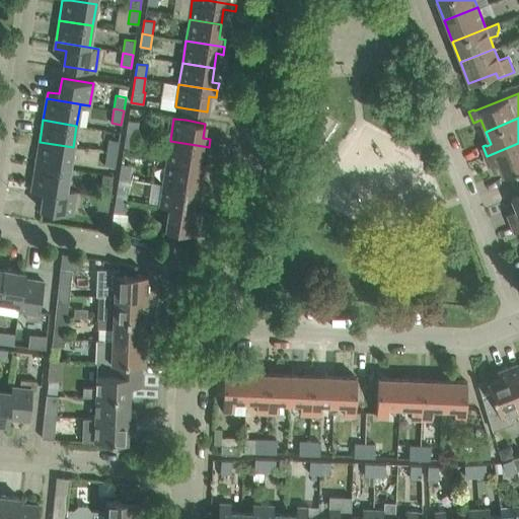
[(126,134),(136,135),(138,122),(128,120),(126,134)]
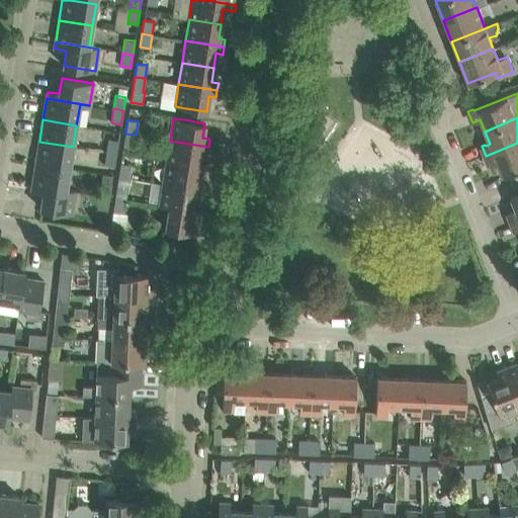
[(134,148),(136,135),(125,134),(123,147),(134,148)]
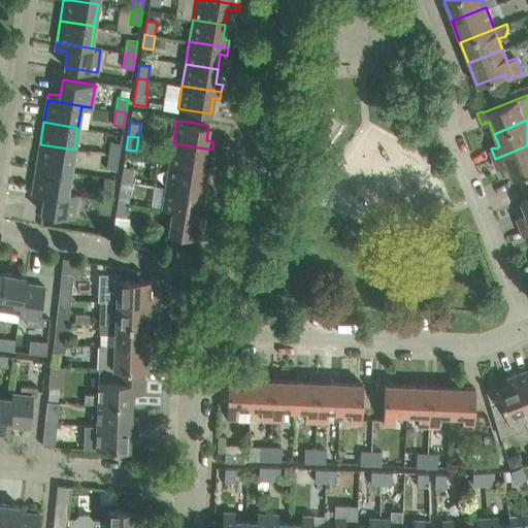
[(110,141),(108,155),(119,157),(121,143),(110,141)]
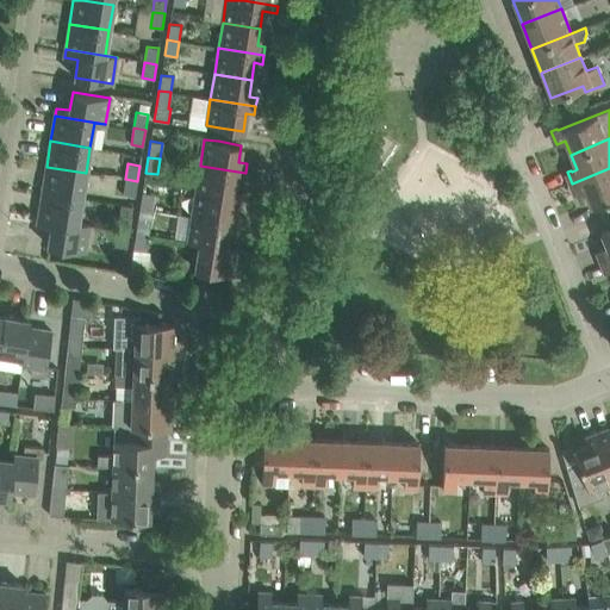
[(195,191),(232,197),(236,180),(243,181),(246,173),(200,166),(195,191)]
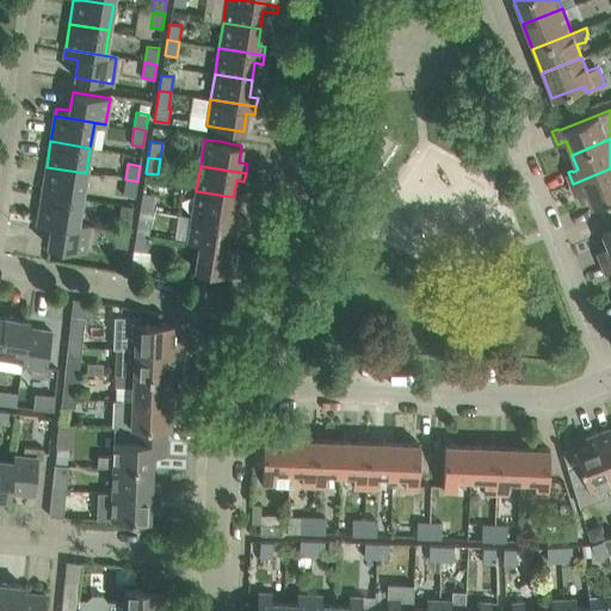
[(86,173),(47,167),(42,192),(81,198),(86,173)]
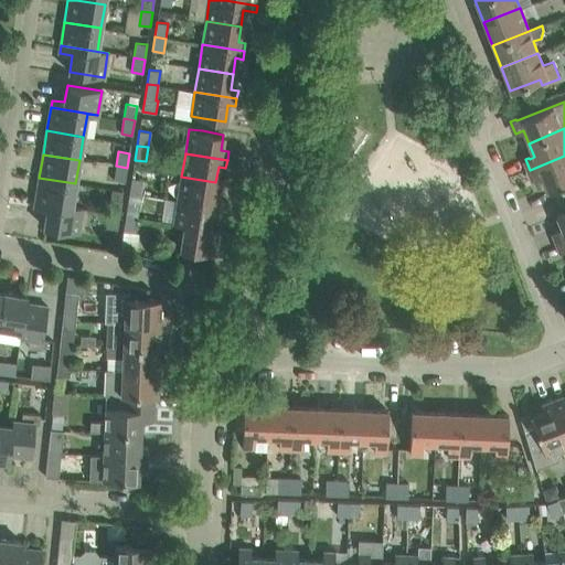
[(564,156),(530,170),(533,180),(537,179),(537,178),(541,177),(547,191),(553,188),(557,200),(564,196),(564,156)]
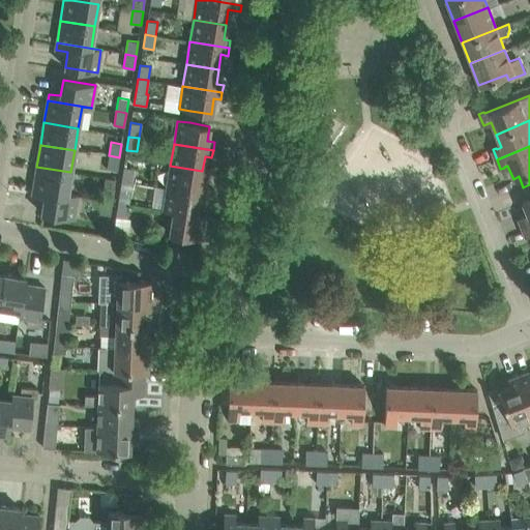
[(107,170),(117,171),(119,157),(109,155),(107,170)]
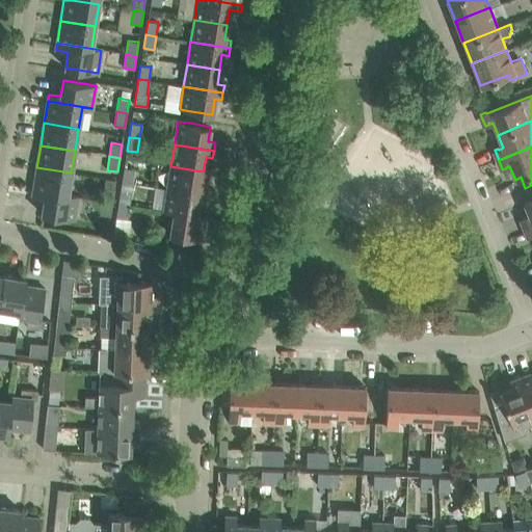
[(167,188),(207,194),(208,187),(201,186),(203,171),(170,166),(167,188)]
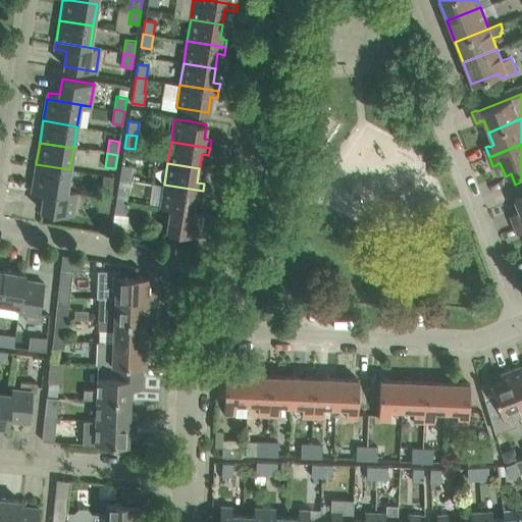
[(36,164),(33,186),(76,193),(76,192),(66,191),(69,169),(36,164)]
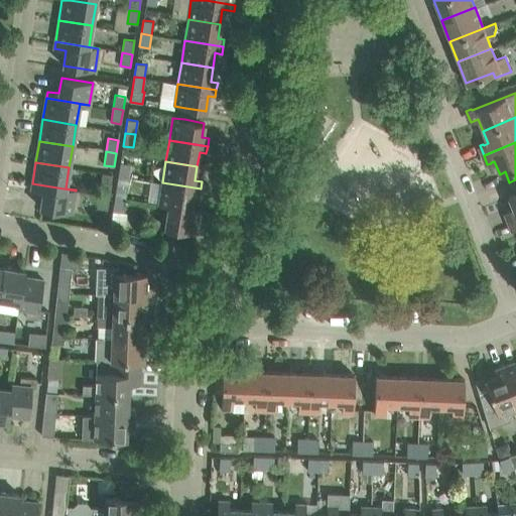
[(118,175),(128,177),(130,164),(120,162),(118,175)]
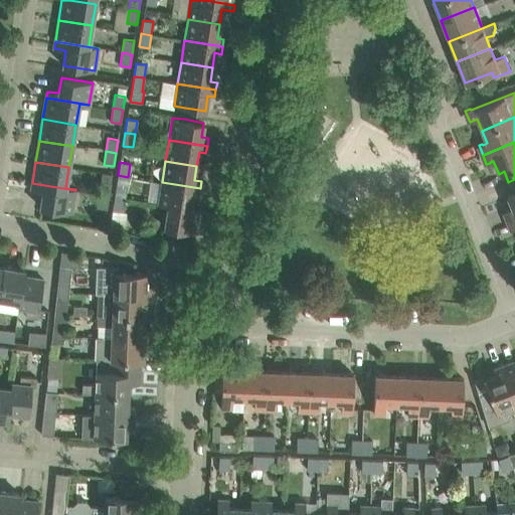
[(126,190),(128,177),(118,175),(116,189),(126,190)]
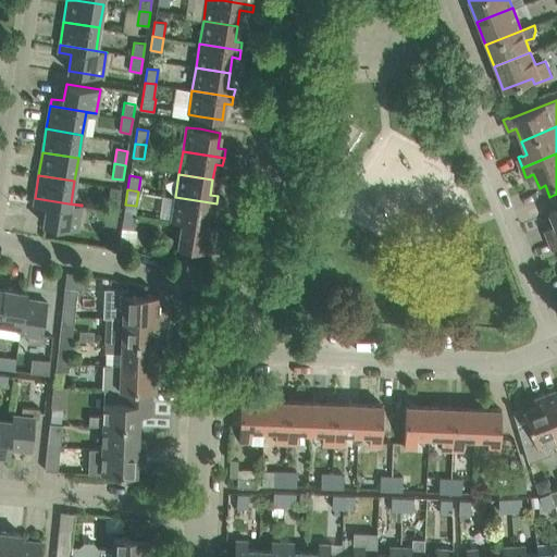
[(549,227),(546,229),(549,239),(556,235),(556,194),(549,197),(555,210),(548,212),(554,226),(551,229),(549,227)]
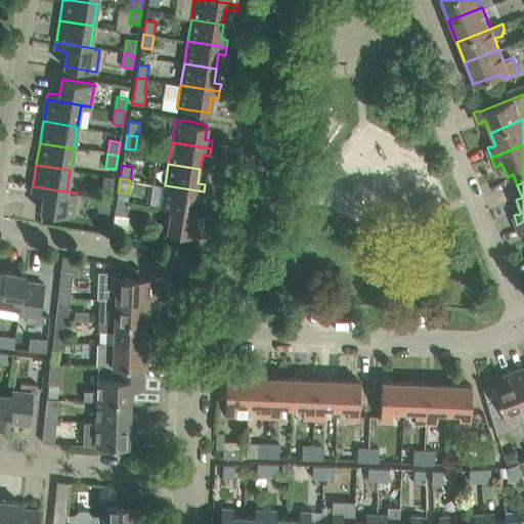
[(100,198),(111,199),(113,185),(102,184),(100,198)]
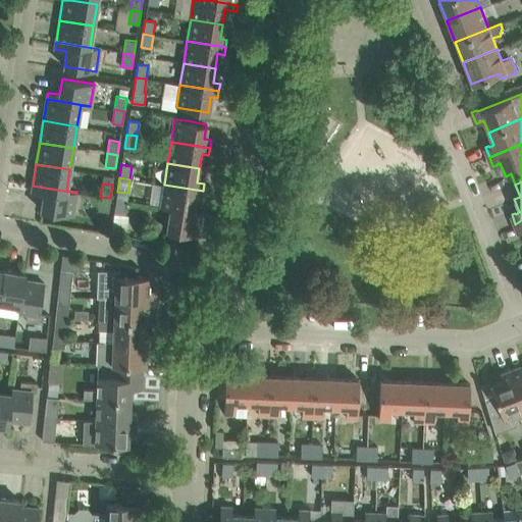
[(164,185),(160,206),(204,213),(193,211),(195,197),(202,199),(203,191),(164,185)]
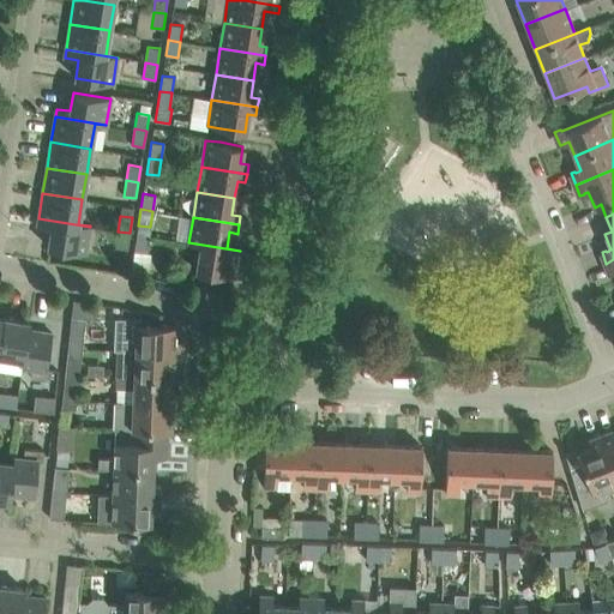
[(85,253),(89,229),(90,227),(38,218),(37,227),(50,229),(48,247),(85,253)]
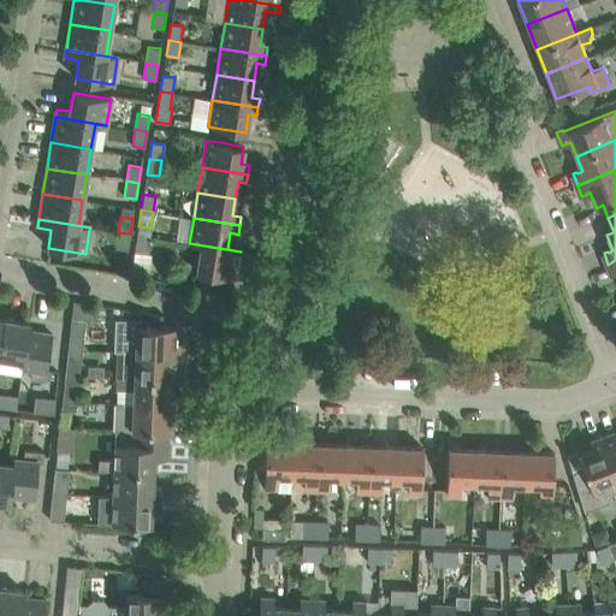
[(116,248),(128,250),(130,234),(118,232),(116,248)]
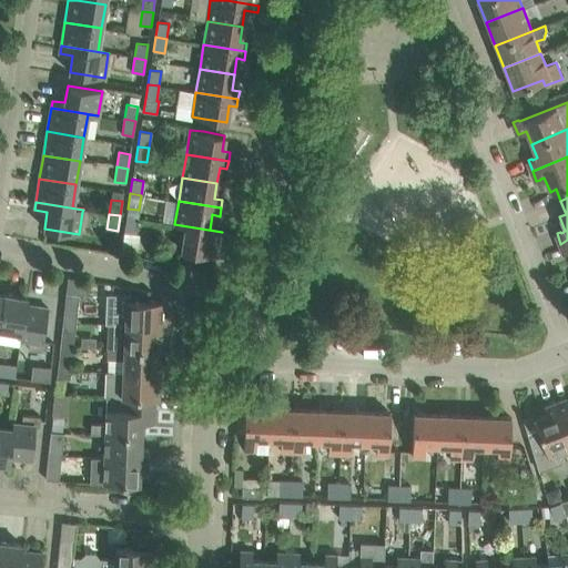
[(127,217),(124,232),(134,233),(137,219),(127,217)]
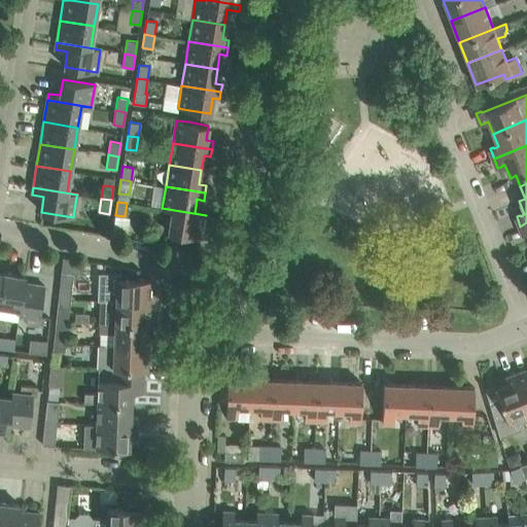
[(162,208),(162,209),(171,210),(167,233),(201,238),(202,227),(204,227),(206,215),(162,208)]
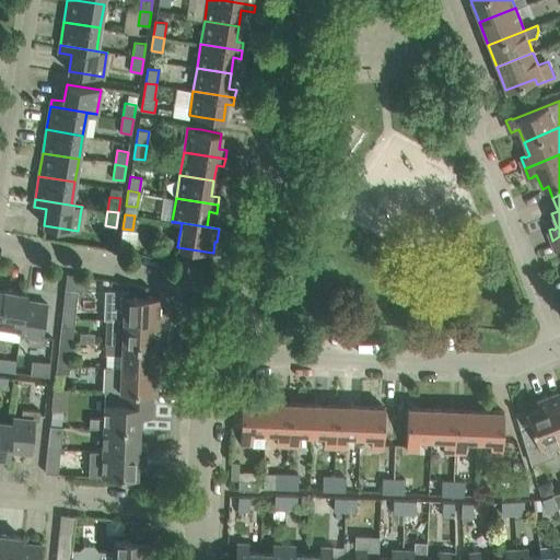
[(65,289),(62,317),(74,318),(76,313),(78,291),(65,289)]
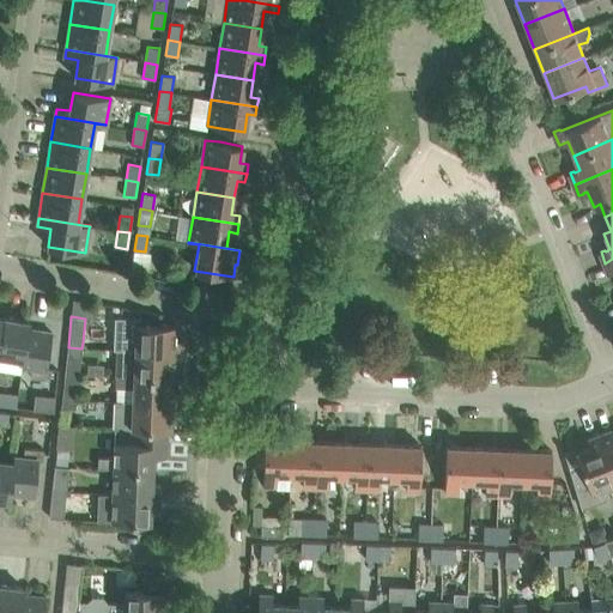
[(4,317),(0,339),(0,354),(22,359),(28,321),(4,317)]
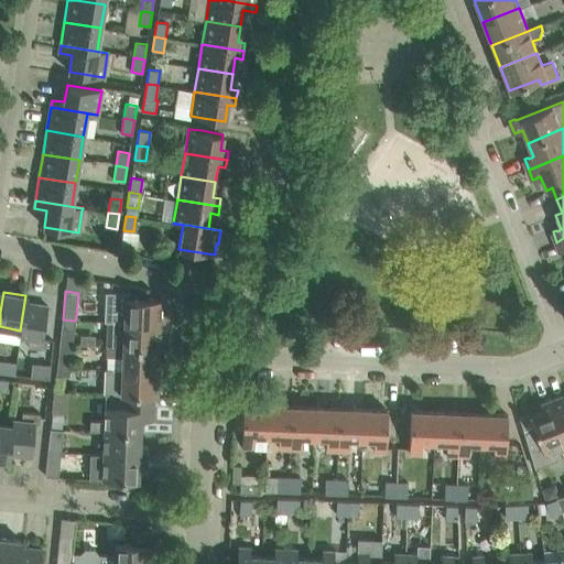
[(108,322),(167,324),(169,313),(167,313),(167,314),(161,314),(161,300),(128,297),(128,293),(106,292),(105,322),(108,322)]
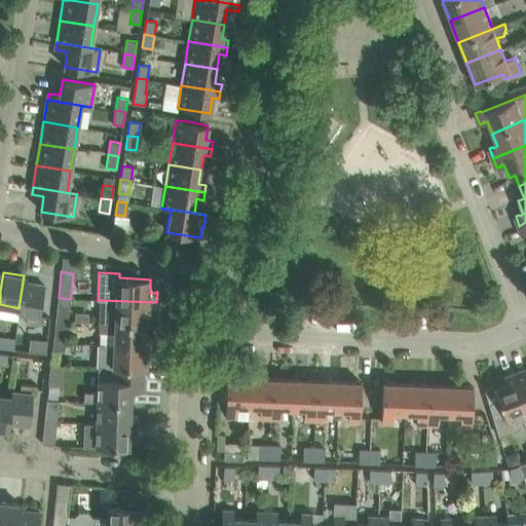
[(40,316),(41,305),(44,286),(25,283),(26,276),(24,275),(19,308),(20,308),(19,313),(27,315),(26,324),(42,326),(44,316),(40,316)]
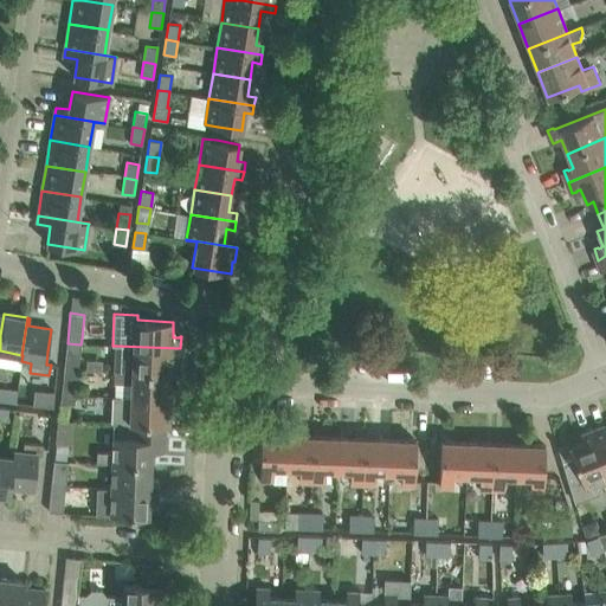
[(79,354),(81,345),(68,343),(66,353),(65,360),(79,361),(79,354)]
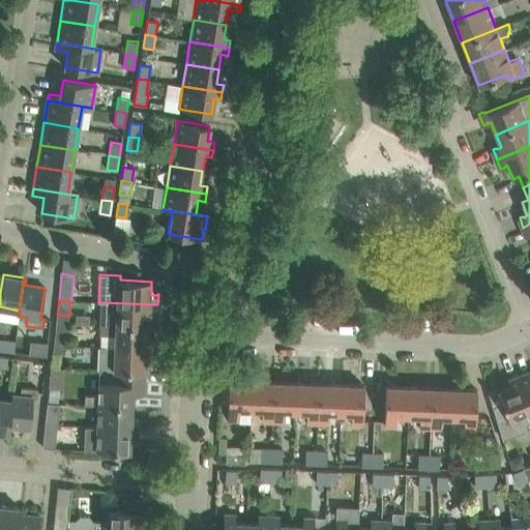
[(106,315),(106,325),(150,327),(150,314),(156,314),(156,315),(157,316),(157,304),(101,302),(101,315),(106,315)]
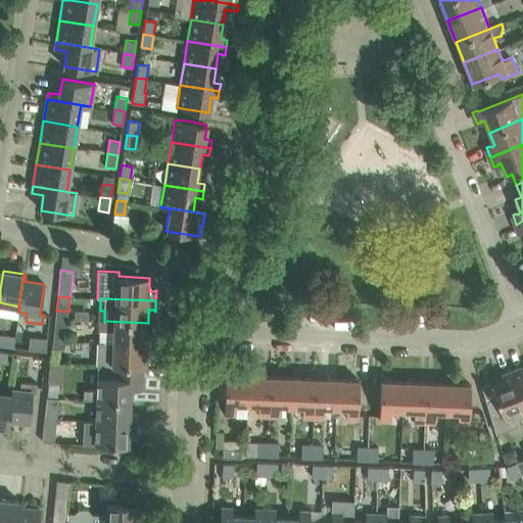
[(147,335),(148,323),(104,321),(99,321),(98,331),(113,332),(113,343),(153,344),(154,334),(153,334),(153,335),(147,335)]
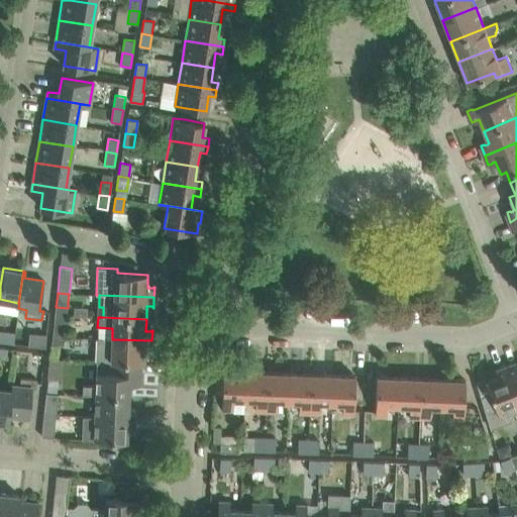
[(65,336),(66,328),(54,327),(53,335),(65,336)]
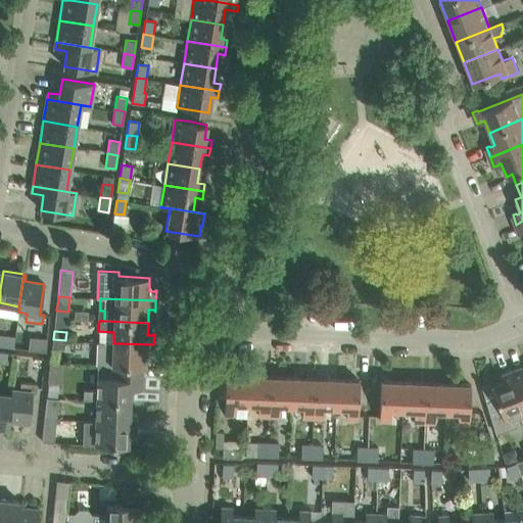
[(0,345),(14,347),(15,337),(0,335),(0,345)]
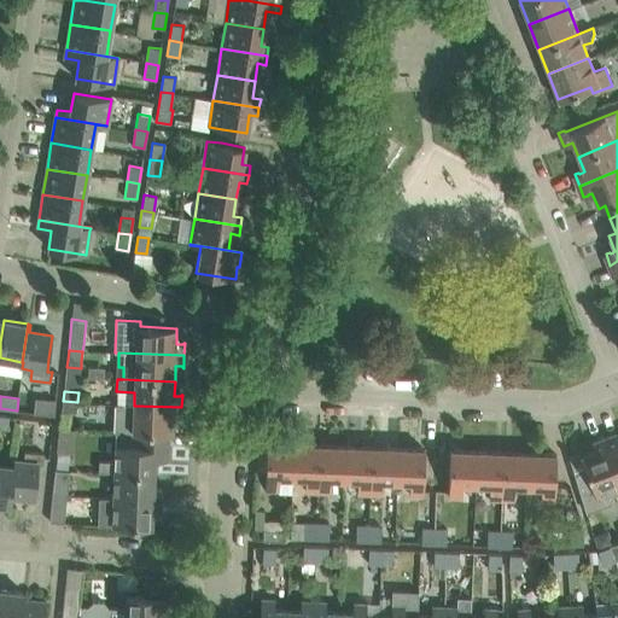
[(54,413),(56,398),(34,397),(31,410),(54,413)]
